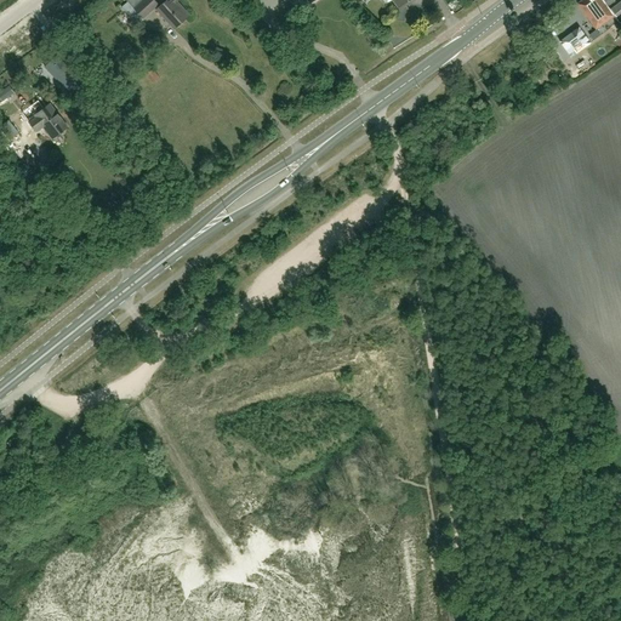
[(125,0),(143,20),(159,5),(154,0),(125,0)]
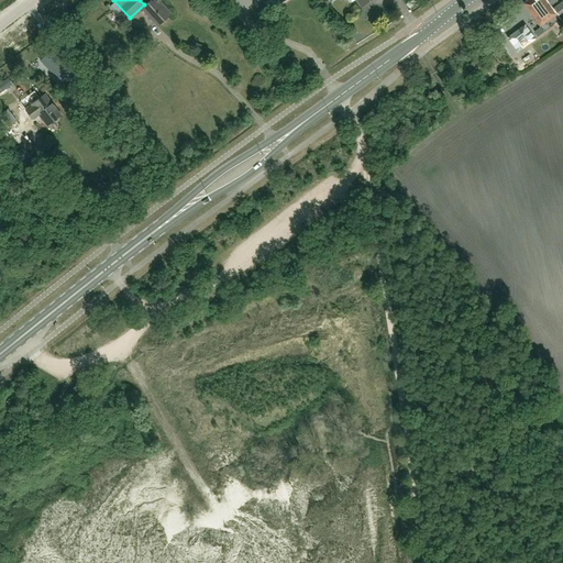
[(151,0),(142,9),(158,26),(172,14),(159,1),(161,0),(151,0)]
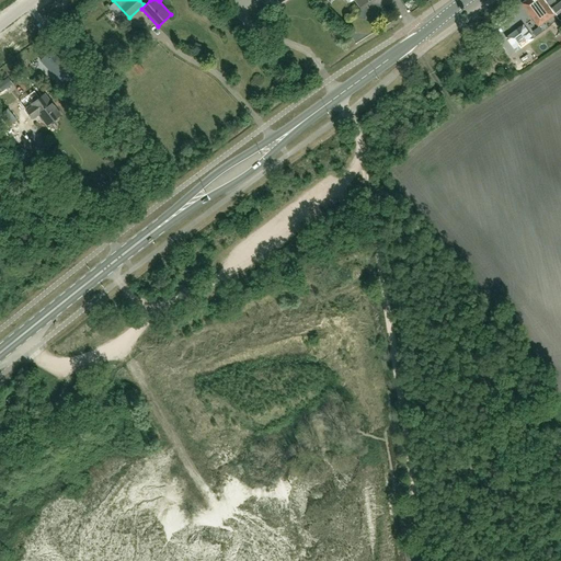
[(544,0),(531,0),(533,1),(530,2),(537,12),(548,6),(544,0)]
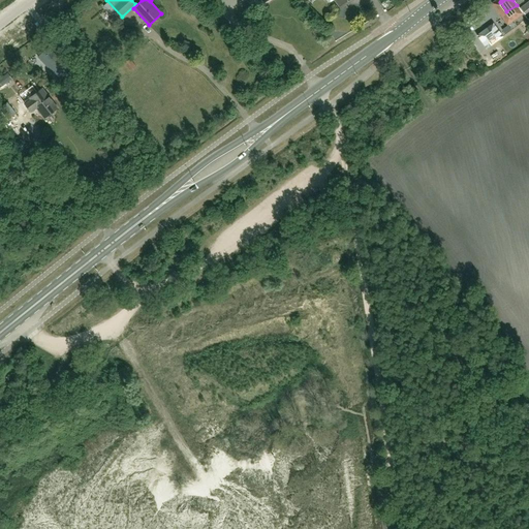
[(527,18),(528,14),(528,0),(520,8),(527,18)]
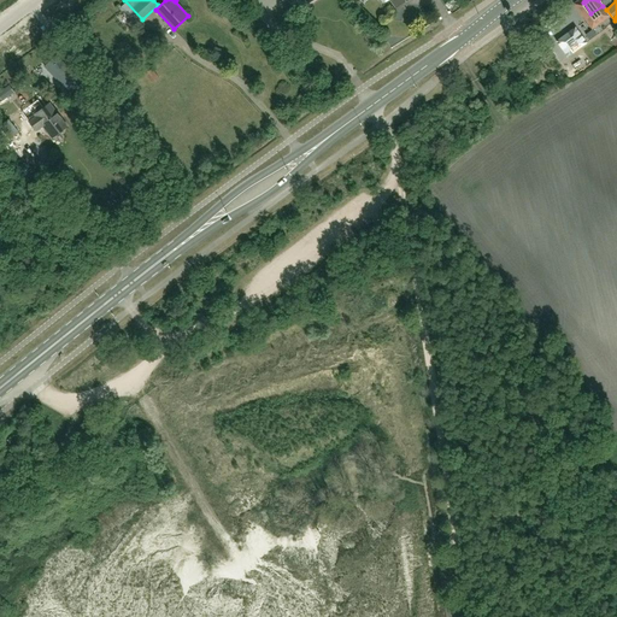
[(597,30),(607,25),(604,17),(593,22),(597,30)]
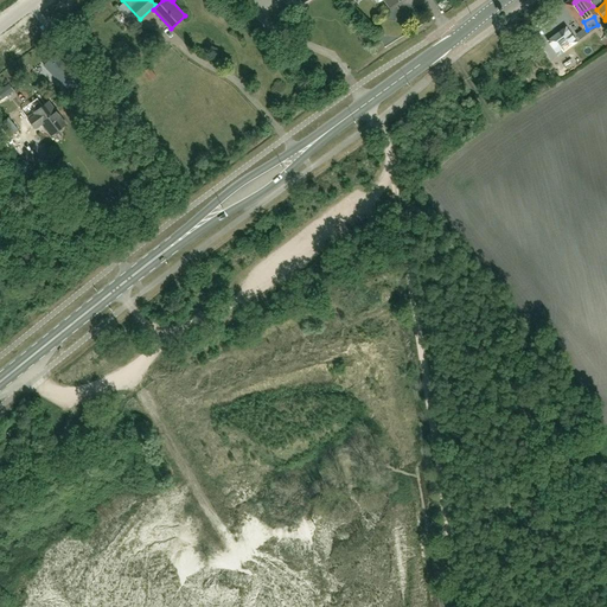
[(579,23),(573,29),(581,38),(588,31),(579,23)]
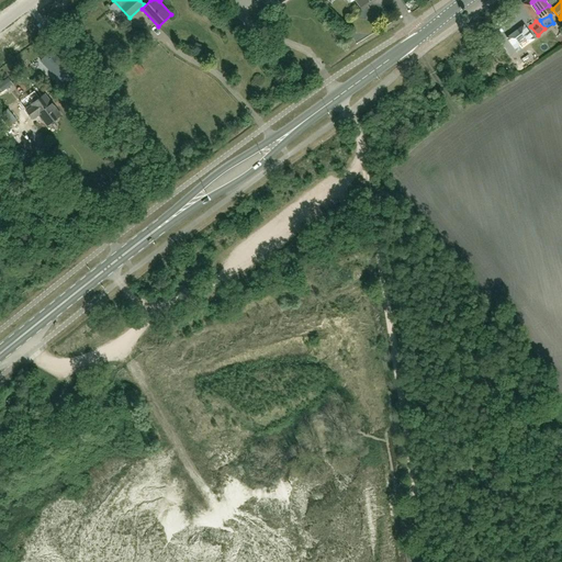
[(87,37),(81,30),(75,34),(80,42),(87,37)]
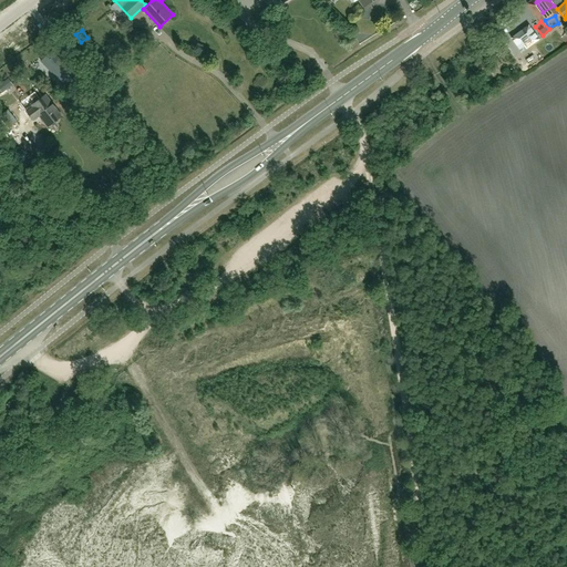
[(74,72),(53,49),(41,60),(63,83),(74,72)]
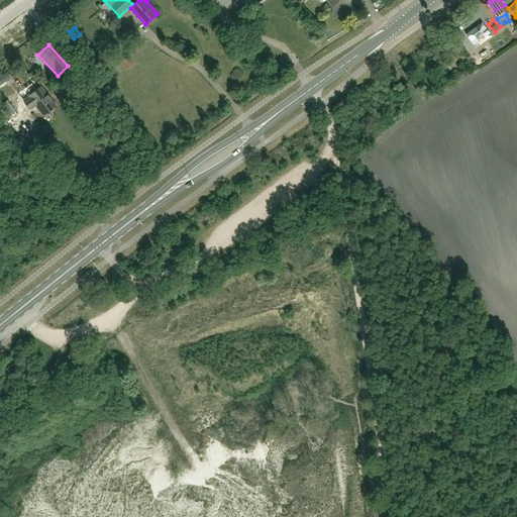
[(133,66),(128,60),(122,64),(127,70),(133,66)]
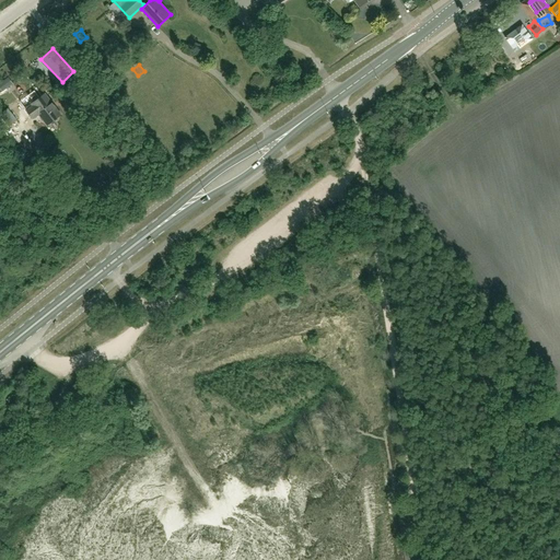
[(3,86),(11,89),(14,80),(7,78),(3,86)]
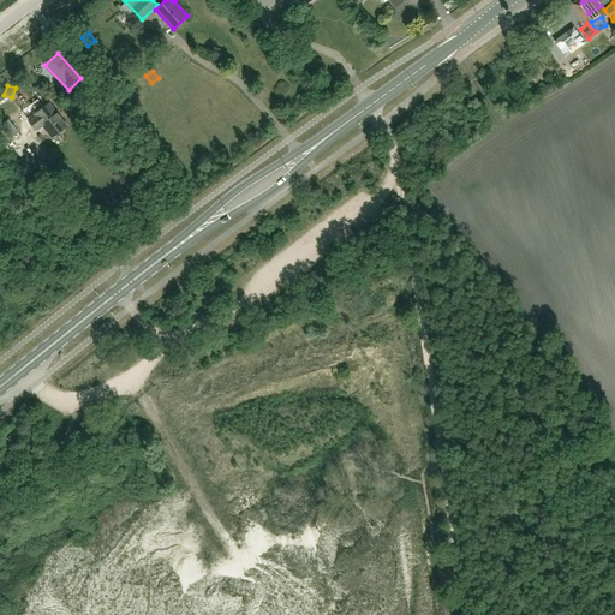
[(36,131),(42,126),(52,138),(67,126),(49,103),(34,114),(35,115),(29,121),(36,131)]
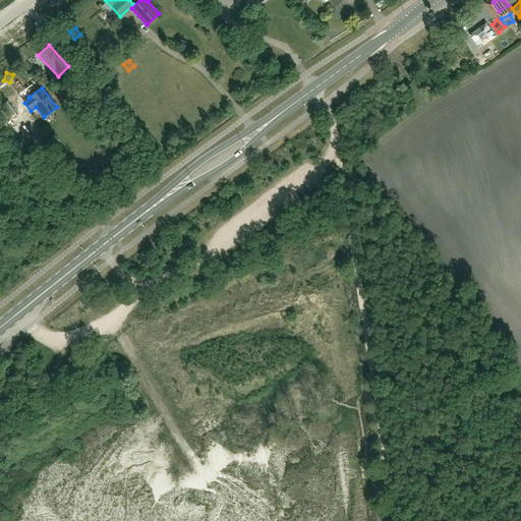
[(12,102),(19,112),(25,108),(18,98),(12,102)]
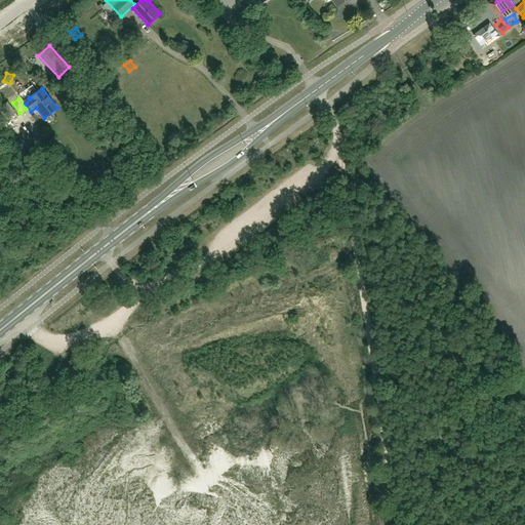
[(0,102),(0,114),(5,121),(11,117),(0,102)]
